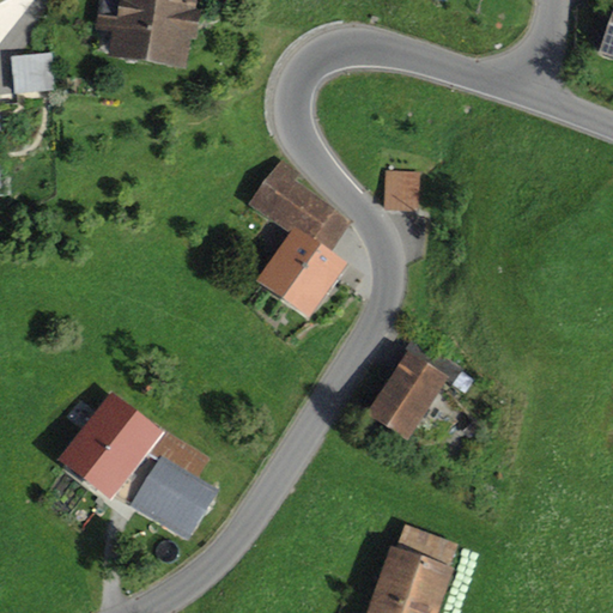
[(99,0),(95,32),(111,35),(108,60),(187,72),(192,41),(198,42),(202,11),(196,11),(198,0),(99,0)]
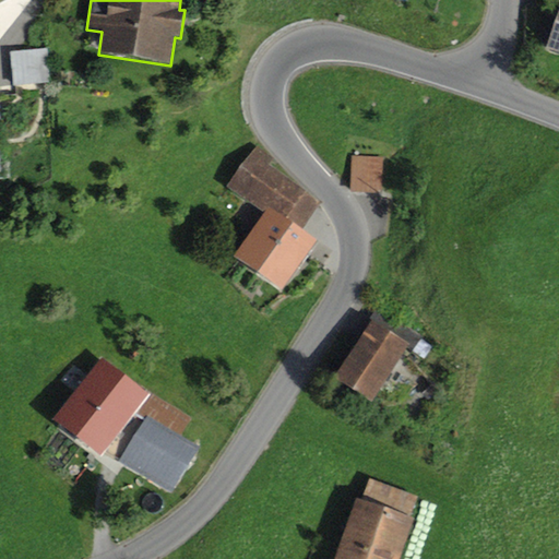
[(558,13),(547,50),(558,54),(558,13)]
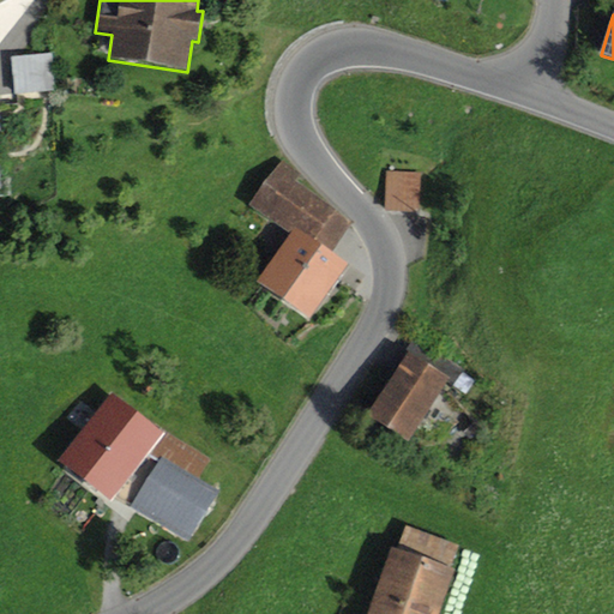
[(53,54),(11,58),(14,95),(56,91),(53,54)]
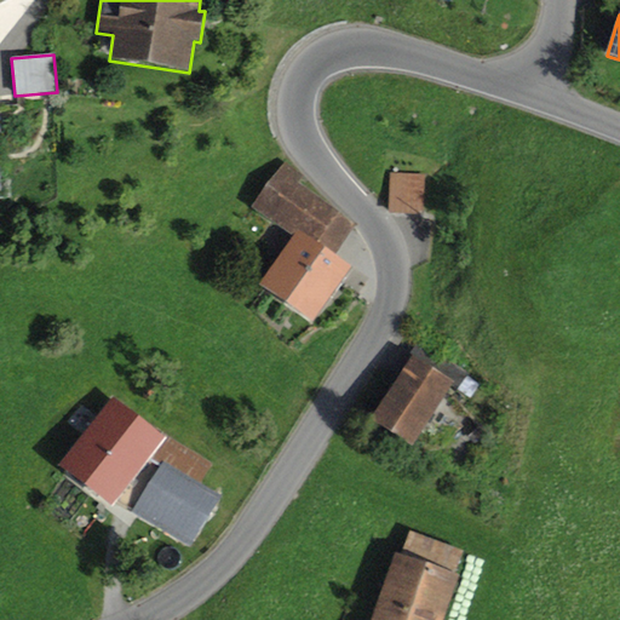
[(304,178),(285,164),(253,208),(296,239),(260,287),(313,325),(354,269),(336,257),(359,225),(300,184),(304,178)]
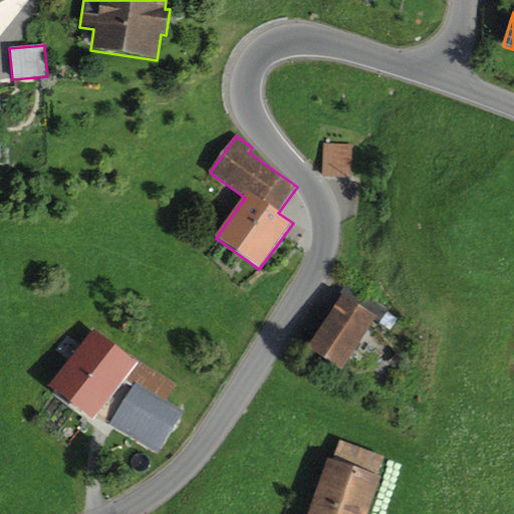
[(351,145),(323,144),(322,177),(350,178),(351,145)]
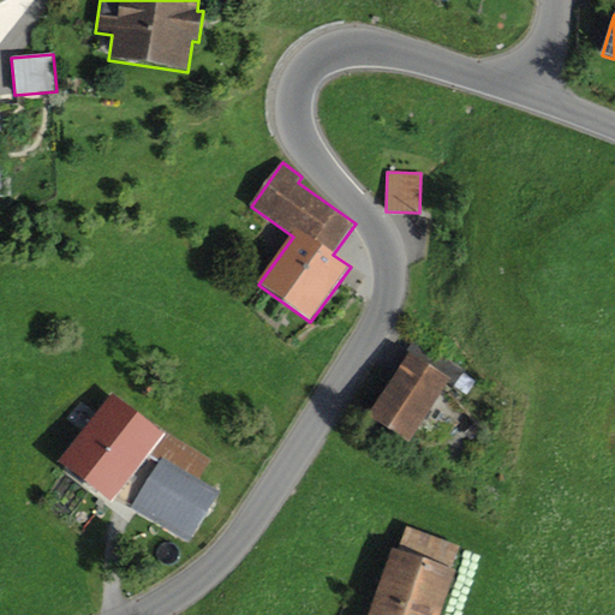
[(394,370),(398,372),(410,353),(451,382),(449,384),(453,387),(465,372),(416,339),(394,370)]
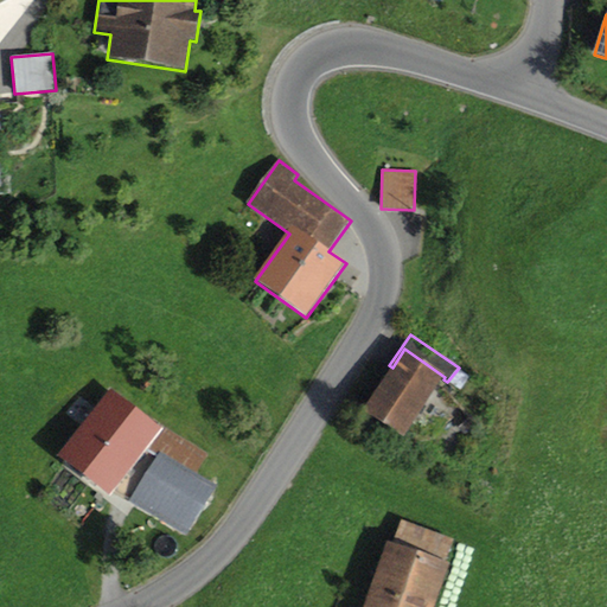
[(393,368),(362,413),(406,440),(443,379),(445,377),(404,349),(393,368)]
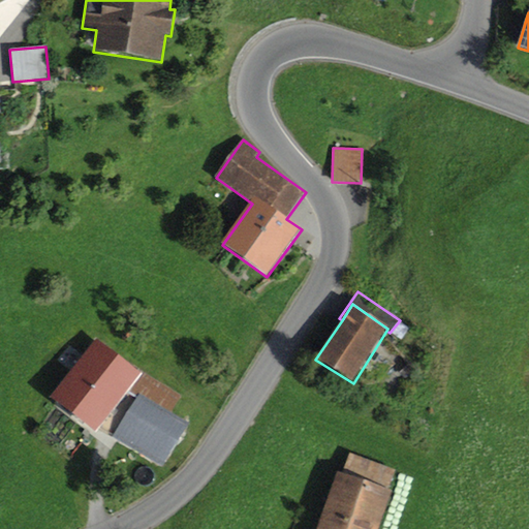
[(143,374),(95,340),(51,399),(96,434),(100,429),(131,389),(172,413),(182,397),(144,372),(143,374)]
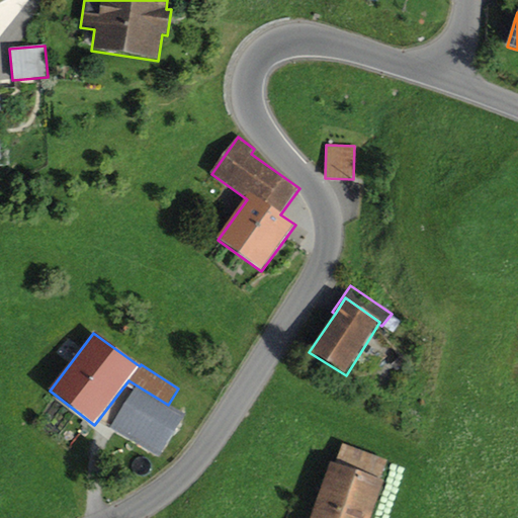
[(168,405),(128,380),(98,420),(160,458),(164,452),(174,458),(192,426),(184,420),(186,416),(168,405)]
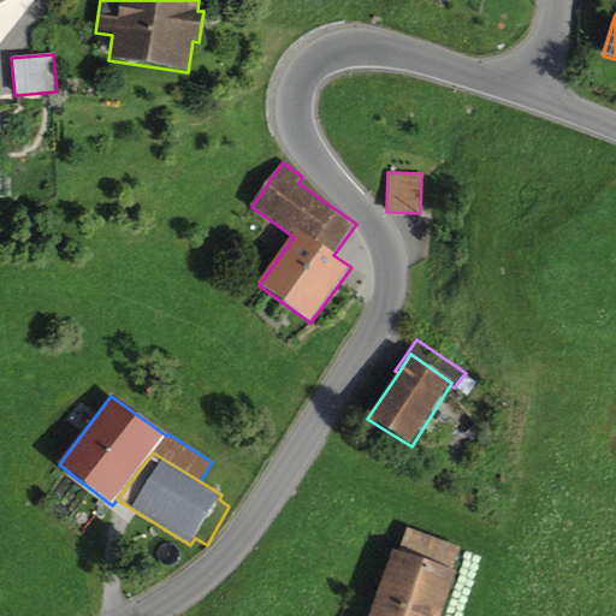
[(400,555),(394,552),(369,615),(442,615),(458,573),(451,570),(460,549),(408,531),(400,555)]
